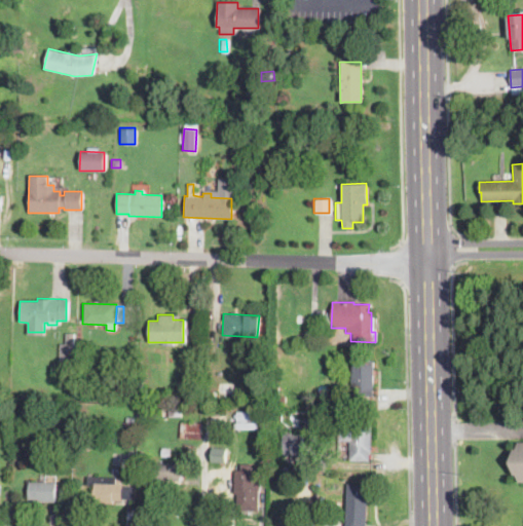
[(314,333),(313,342),(305,342),(306,332),(314,333)]
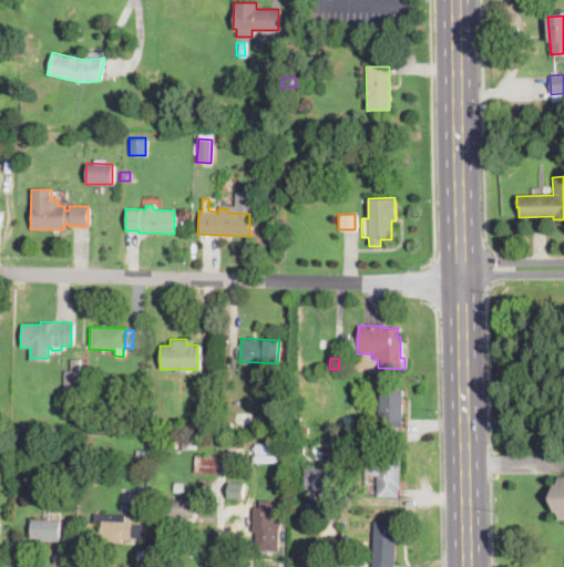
[(78,367),(78,374),(77,390),(61,390),(62,370),(68,370),(68,359),(78,359),(78,367)]
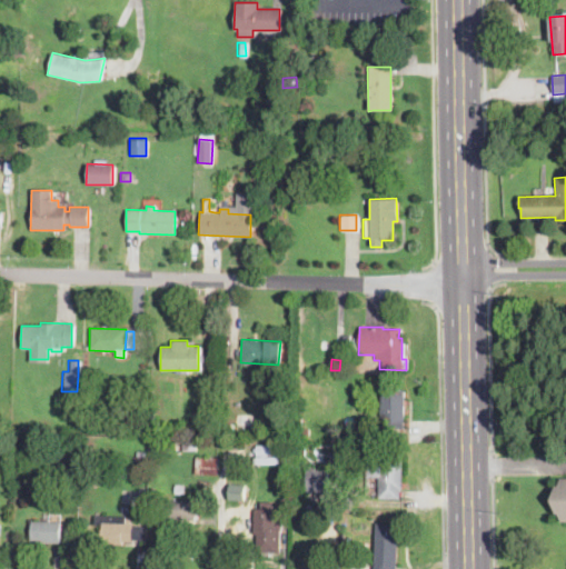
[(404,406),(404,409),(403,409),(403,428),(378,428),(379,390),(403,390),(403,400),(405,400),(404,406)]
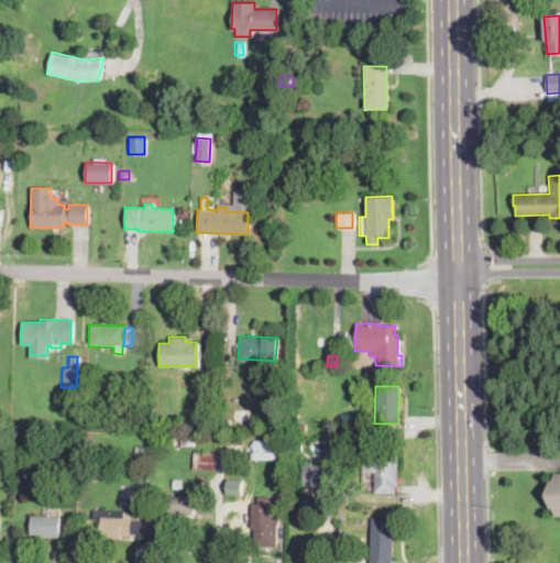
[(229,422),(229,428),(220,427),(221,419),(229,419),(229,422)]
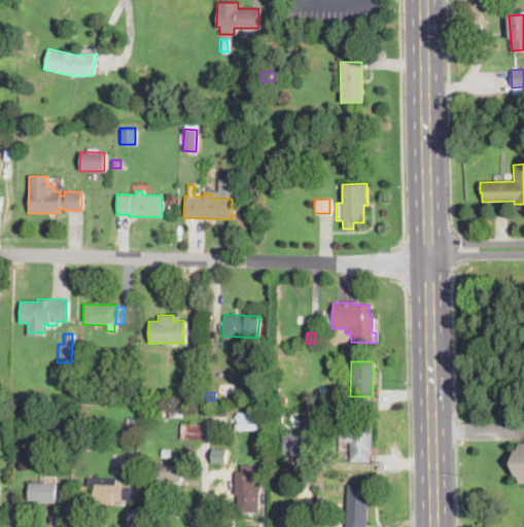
[(149,419),(149,420),(138,420),(138,407),(150,408),(149,419)]
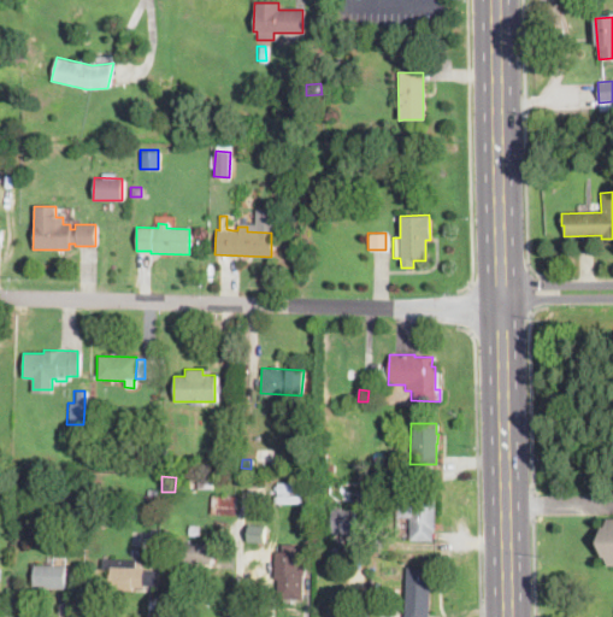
[(195,494),(186,494),(184,476),(194,476),(195,494)]
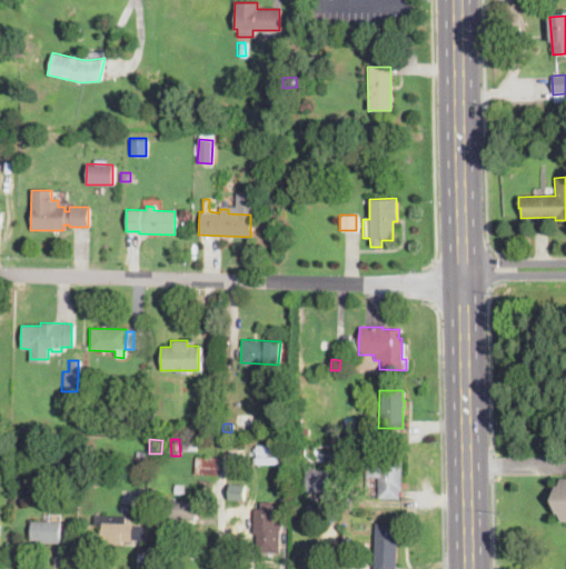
[(264,455),(254,455),(254,445),(268,445),(268,455),(264,455)]
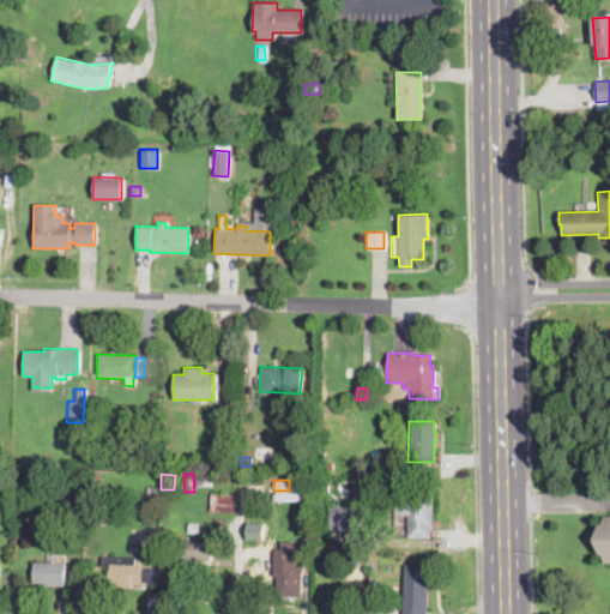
[(157,501),(157,507),(145,506),(145,487),(155,488),(155,493),(157,493),(157,501)]
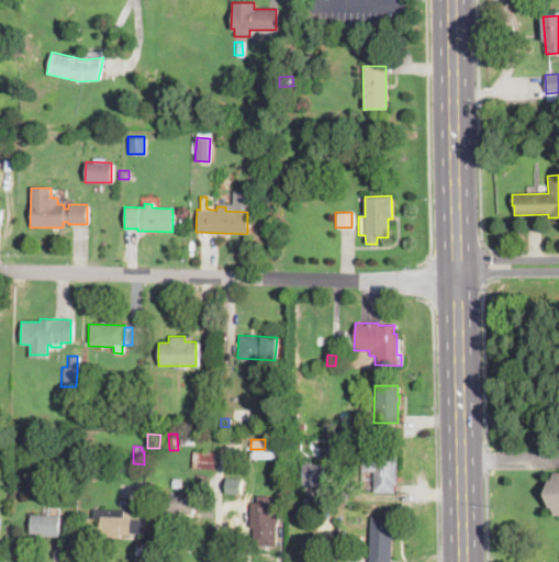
[(394,472),(394,484),(393,484),(393,493),(372,493),(372,471),(360,471),(361,449),(395,450),(394,472)]
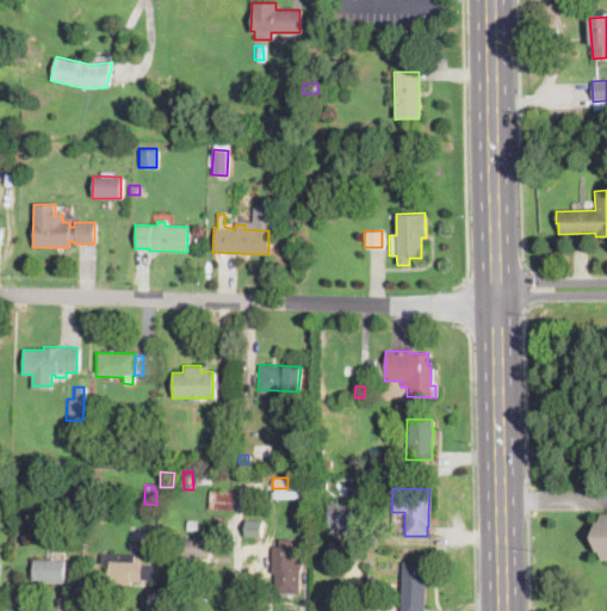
[(231,504),(231,510),(208,510),(208,492),(231,492),(231,504)]
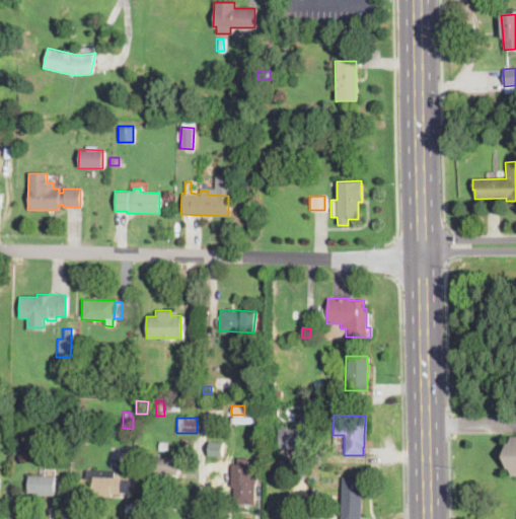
[(89,434),(89,437),(76,436),(77,429),(89,430),(89,434)]
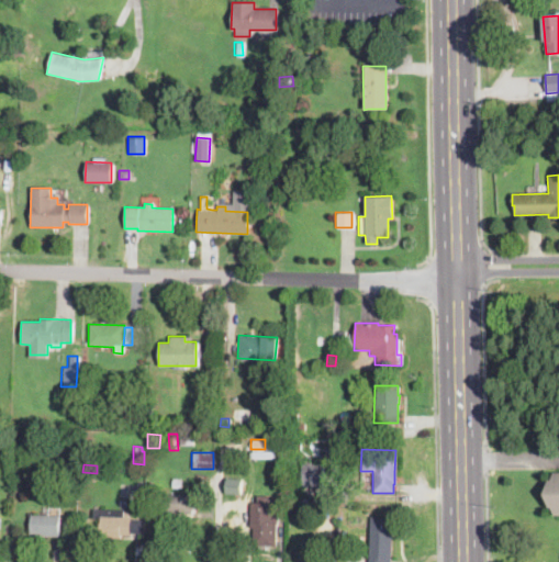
[(321,484),(321,486),(299,486),(300,464),(321,464),(321,484)]
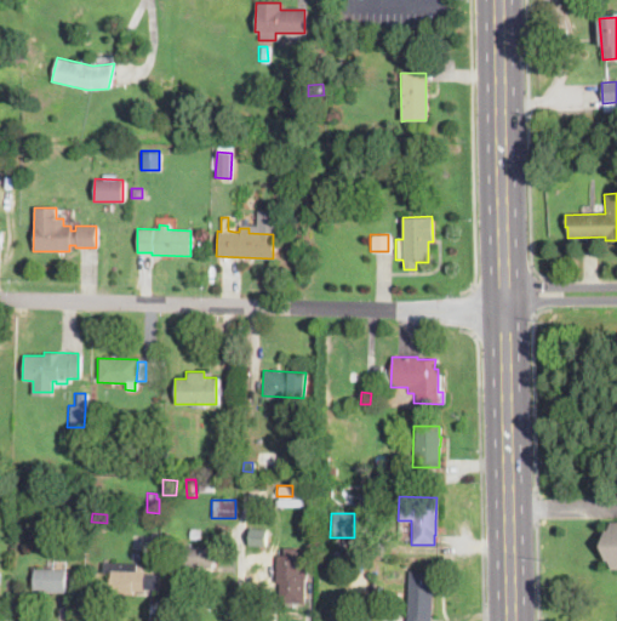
[(616,569),(607,569),(607,560),(605,560),(605,531),(610,531),(610,522),(616,522),(616,569)]
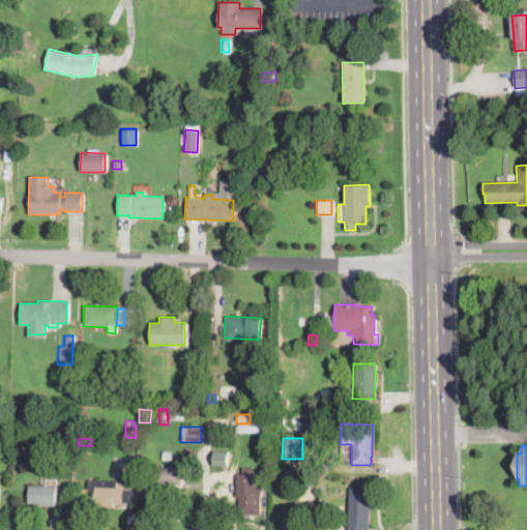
[(170,451),(169,461),(160,460),(162,451),(170,451)]
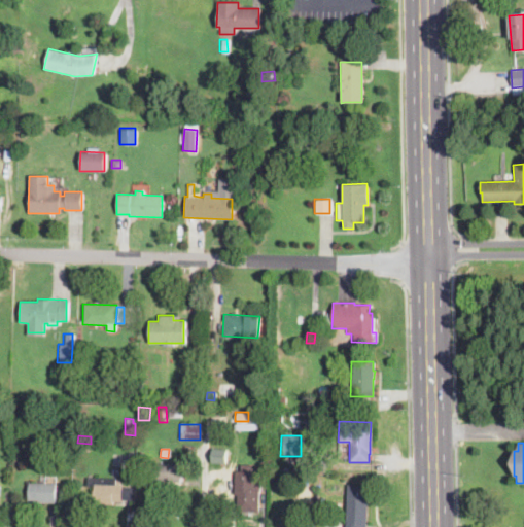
[(225,450),(224,464),(209,463),(211,449),(225,450)]
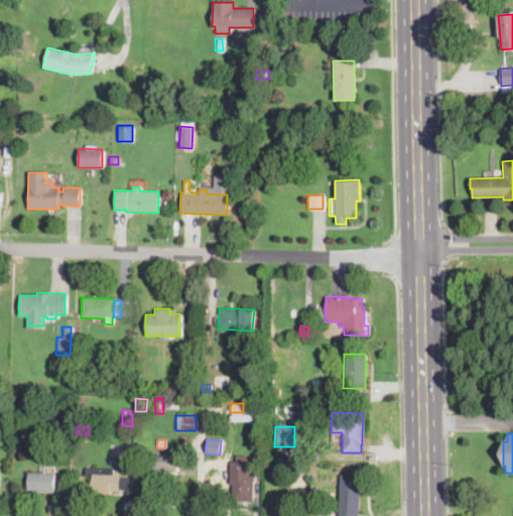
[(178,474),(178,476),(161,476),(161,471),(148,471),(148,454),(178,455),(178,474)]
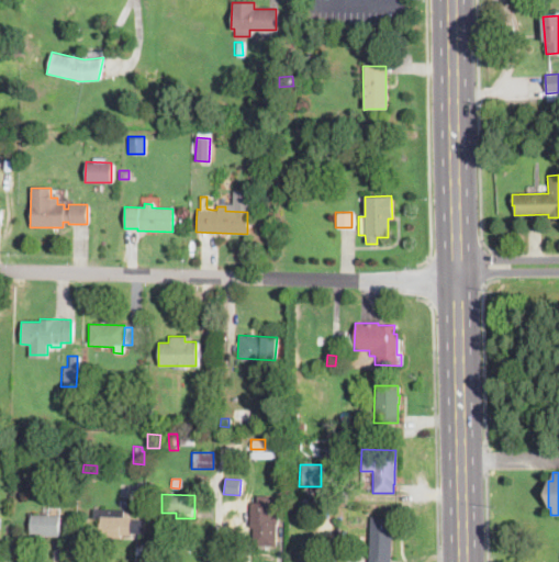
[(267,495),(267,503),(272,503),(272,516),(274,516),(274,546),(252,546),(252,528),(248,528),(248,501),(255,501),(255,495),(267,495)]
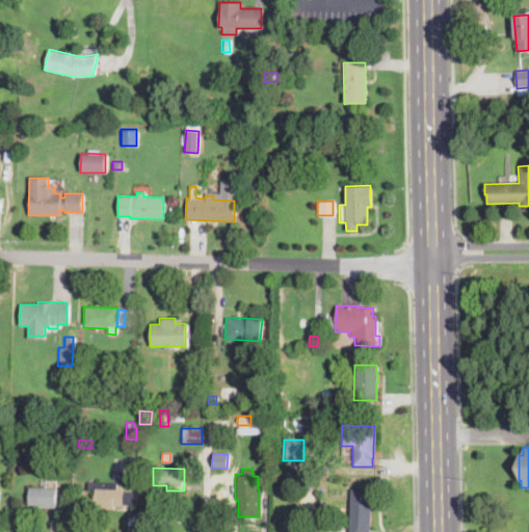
[(117,474),(117,483),(120,483),(120,489),(122,490),(122,493),(122,497),(122,505),(122,506),(112,506),(112,509),(93,508),(94,482),(109,482),(109,474),(117,474)]
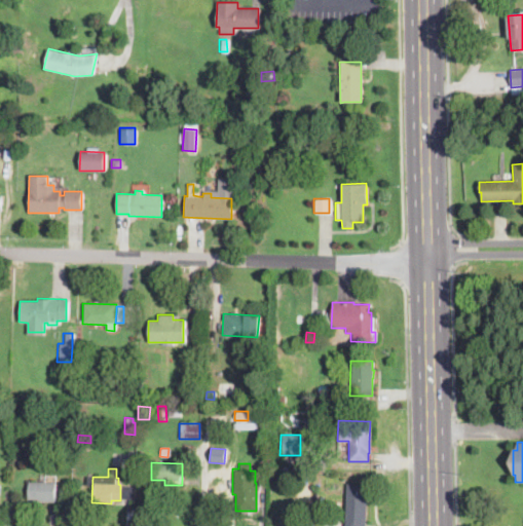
[(394,490),(381,490),(382,476),(395,476),(394,490)]
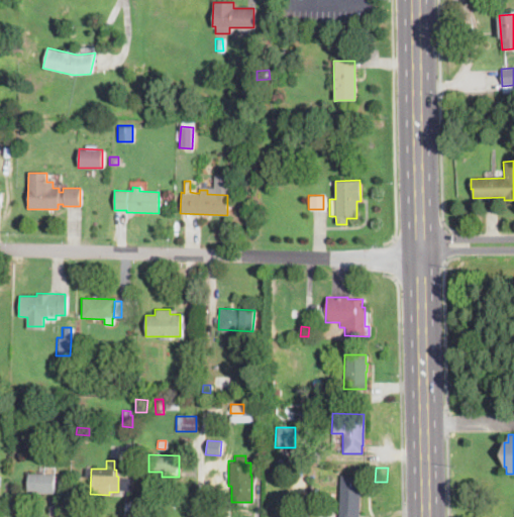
[(53,490),(53,493),(35,492),(35,491),(26,490),(27,474),(54,476),(53,490)]
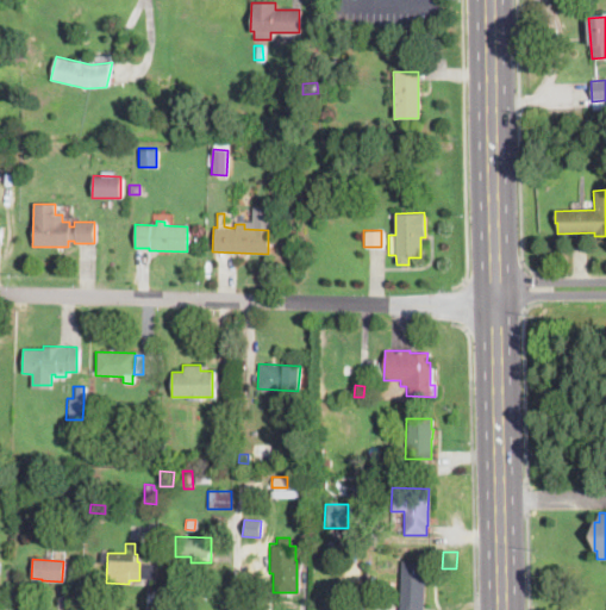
[(423,609),(398,609),(400,561),(425,561),(423,609)]
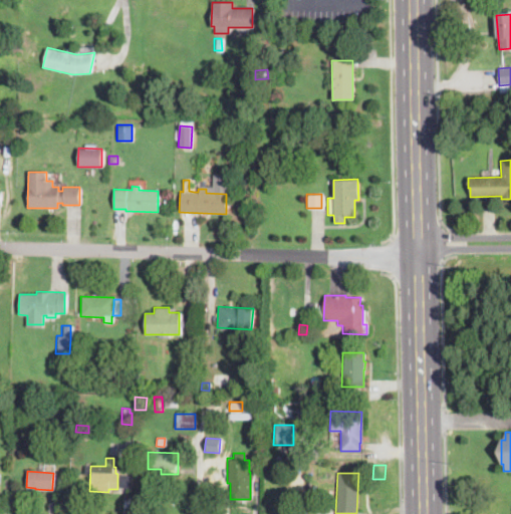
[(130,483),(130,489),(117,488),(117,480),(117,476),(130,476),(130,483)]
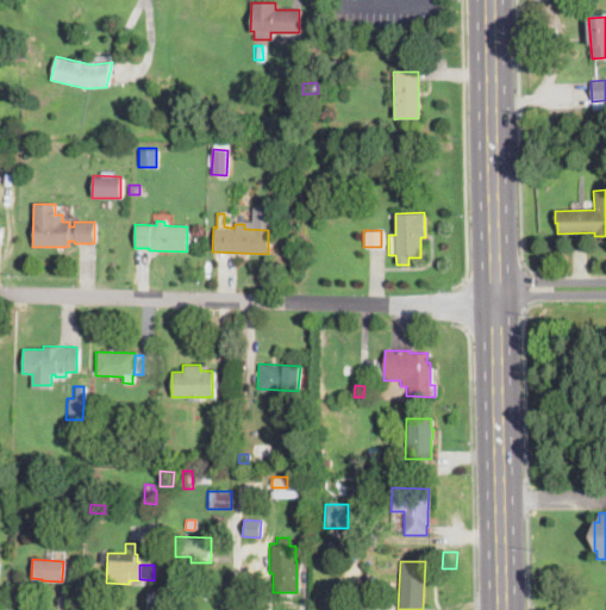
[(362,609),(336,609),(336,599),(349,601),(348,605),(363,607),(362,609)]
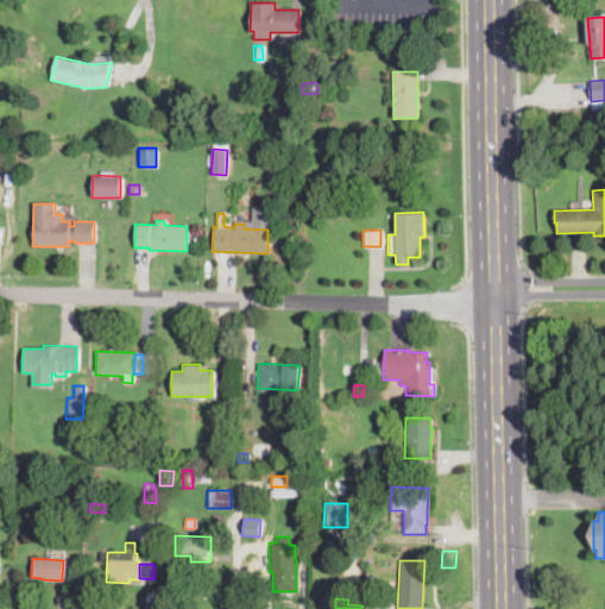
All buildings are outlined.
